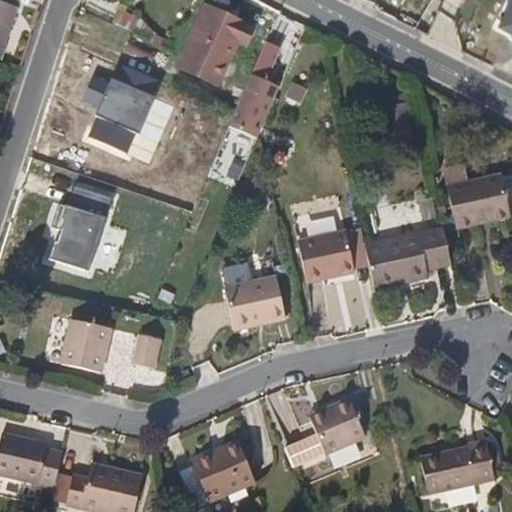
[(0,57),(2,58),(20,4),(7,0),(0,0),(0,57)]
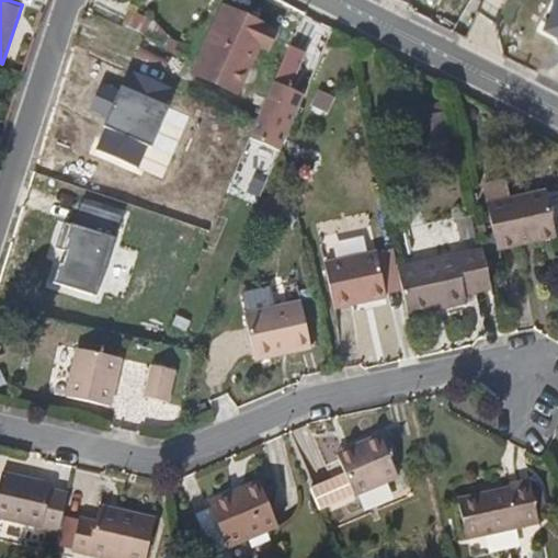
[(265,24),(268,21),(218,0),(188,72),(237,93),(258,44),(265,24)]
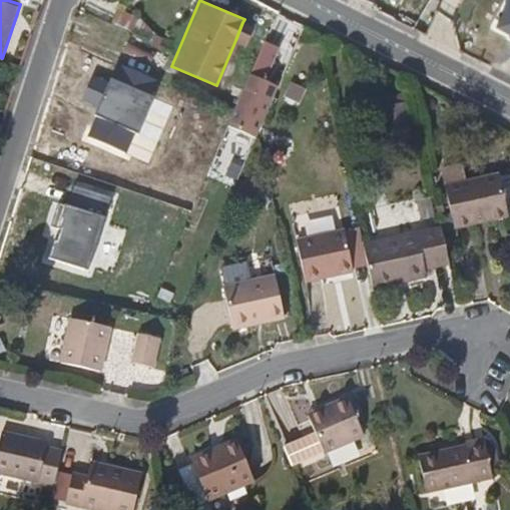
[(250,26),(242,22),(235,40),(243,43),(250,26)]
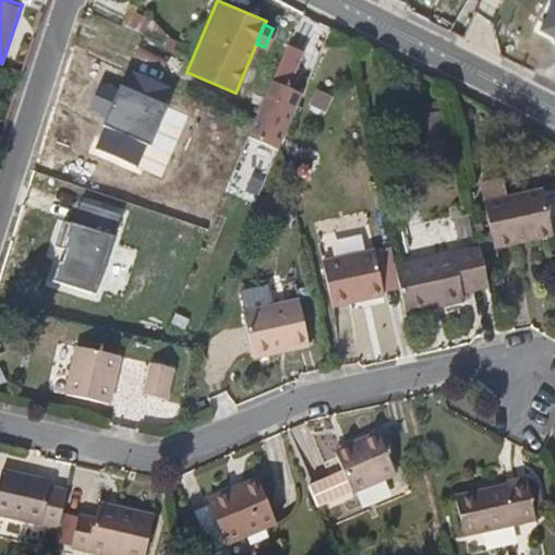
[(302,49),(286,43),(272,77),(288,84),(302,49)]
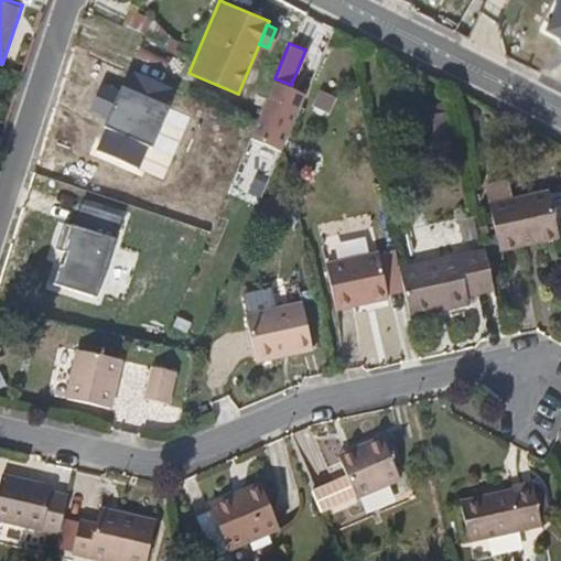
[(109,118),(96,149),(139,166),(148,146),(158,146),(182,87),(157,76),(149,92),(119,78),(116,88),(99,81),(87,108),(109,118)]
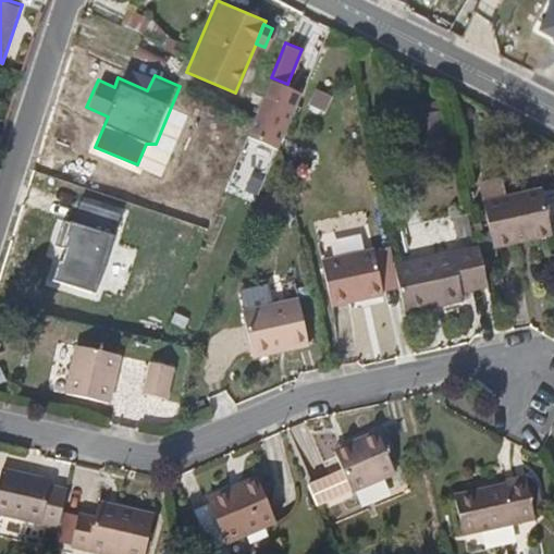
[(287,84),(271,77),(245,134),(275,147),(302,90),(287,84)]
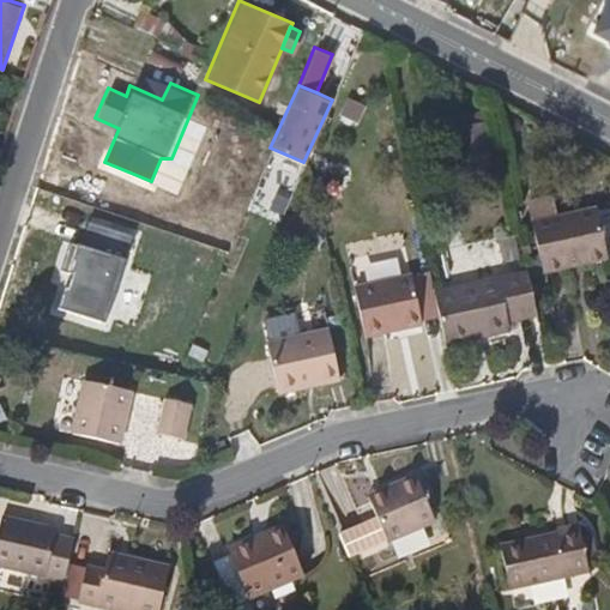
[(494,110),(469,118),(475,142),(501,134),(494,110)]
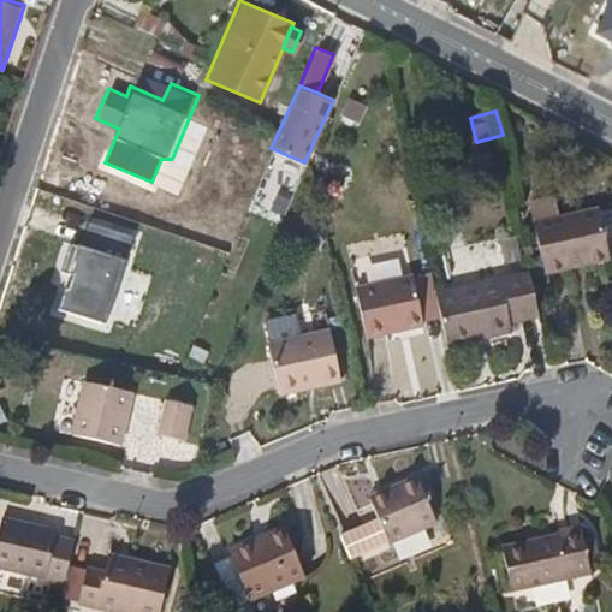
[(283,212),(299,166),(267,154),(250,200),(283,212)]
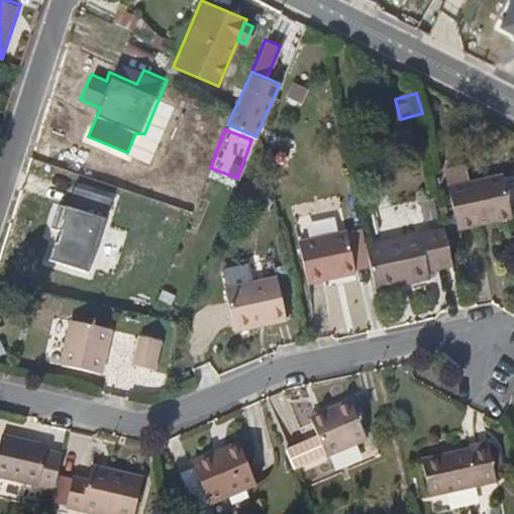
[(461,230),(513,219),(504,176),(452,186),(461,230)]
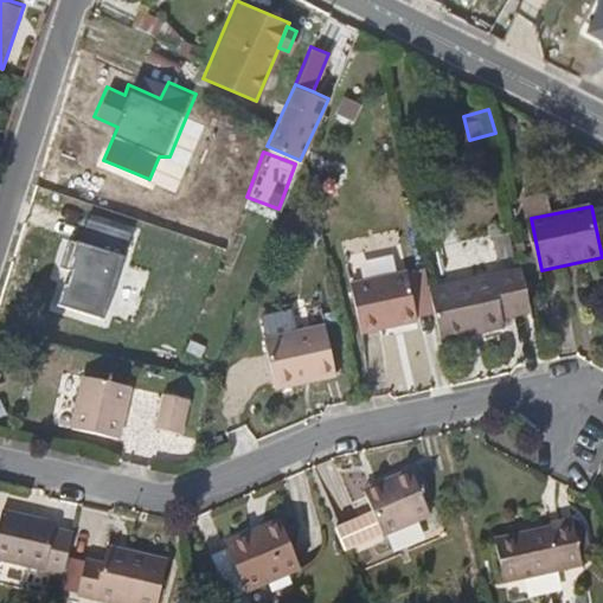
[(107,316),(134,233),(91,219),(62,300),(107,316)]
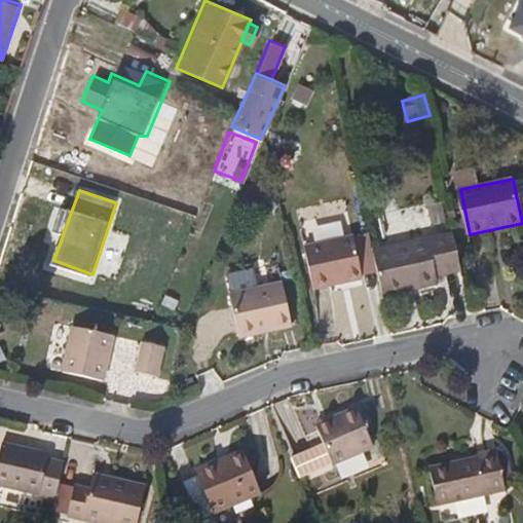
[(427,203),(379,211),(383,235),(432,228),(427,203)]
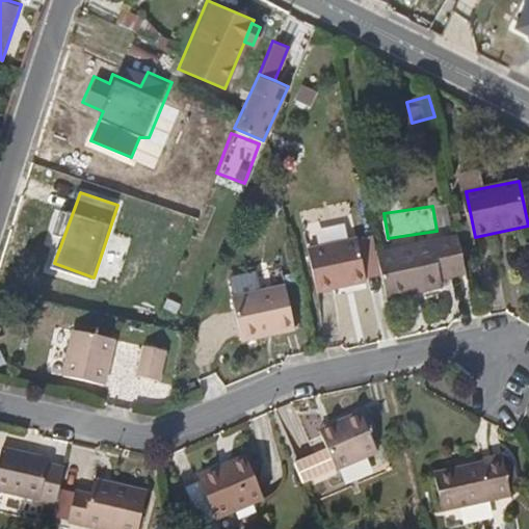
[(457,227),(380,245),(391,288),(447,274),(446,268),(467,263),(457,227)]
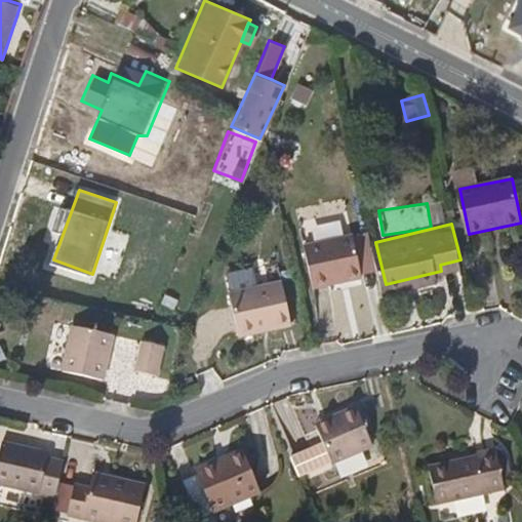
[(368,230),(354,233),(360,272),(375,270),(368,230)]
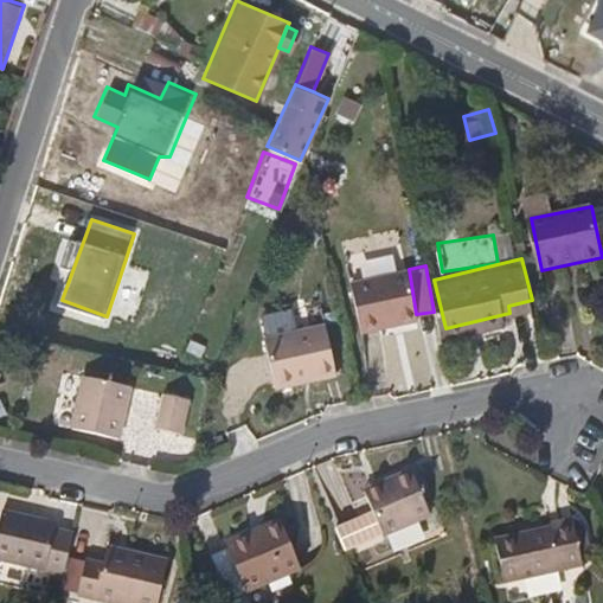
[(409,269),(353,278),(363,329),(417,319),(416,314),(409,269)]
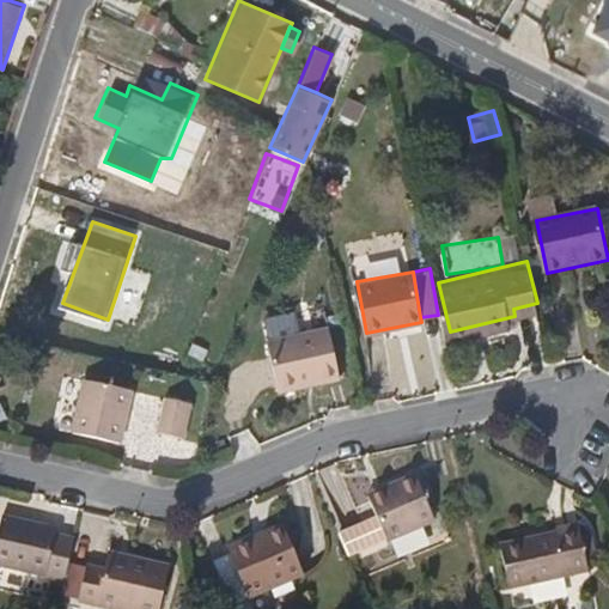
[(335,324),(272,341),(285,389),(347,373),(335,324)]
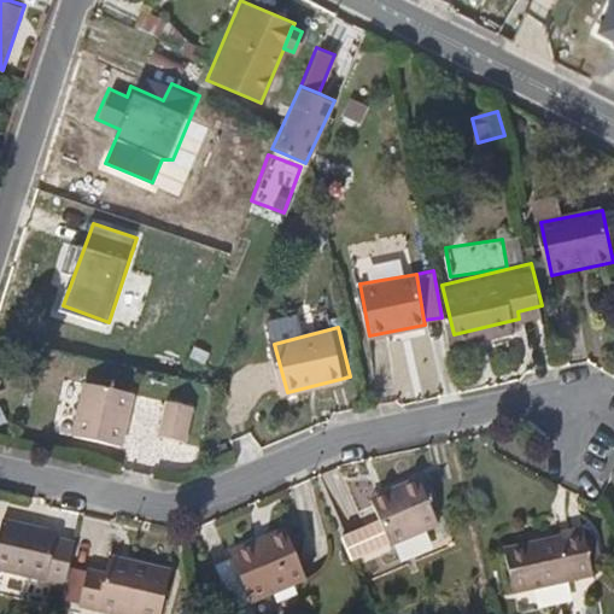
[(136,392),(86,382),(75,437),(124,448),(136,392)]
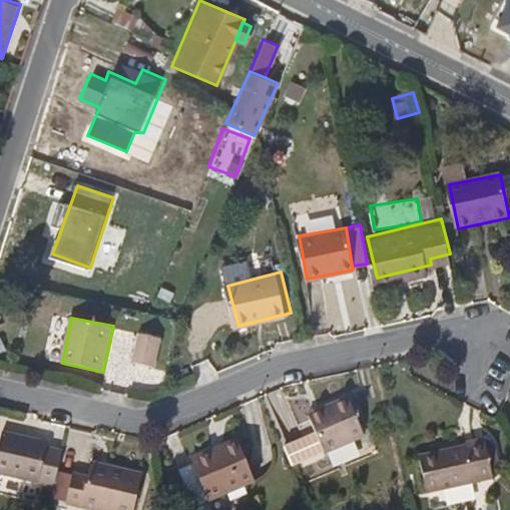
[(162,336),(141,332),(136,360),(156,366),(162,336)]
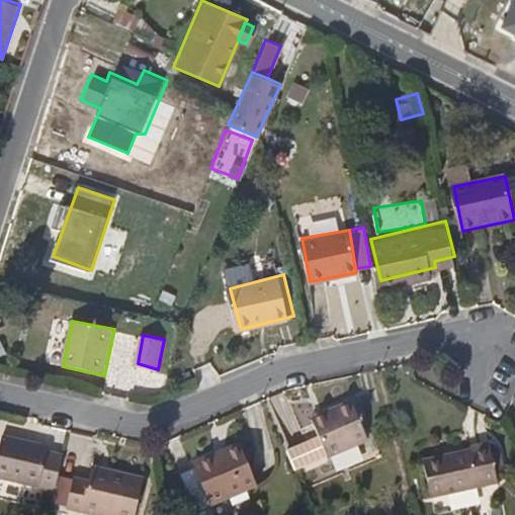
[(350,402),(310,420),(319,438),(285,453),(293,471),(327,457),(328,458),(368,442),(350,402)]
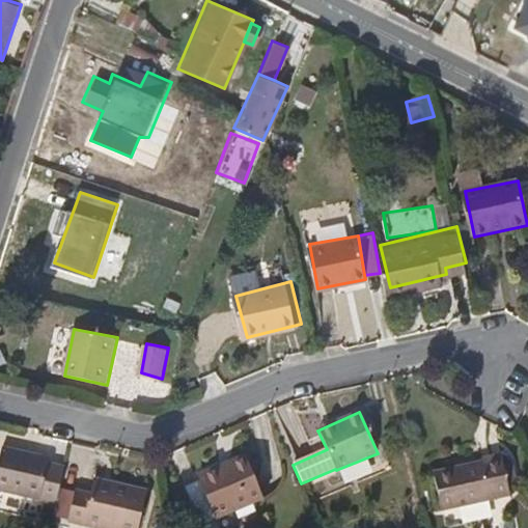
[(0,495),(61,505),(68,468),(52,466),(53,460),(2,451),(0,464),(0,495)]
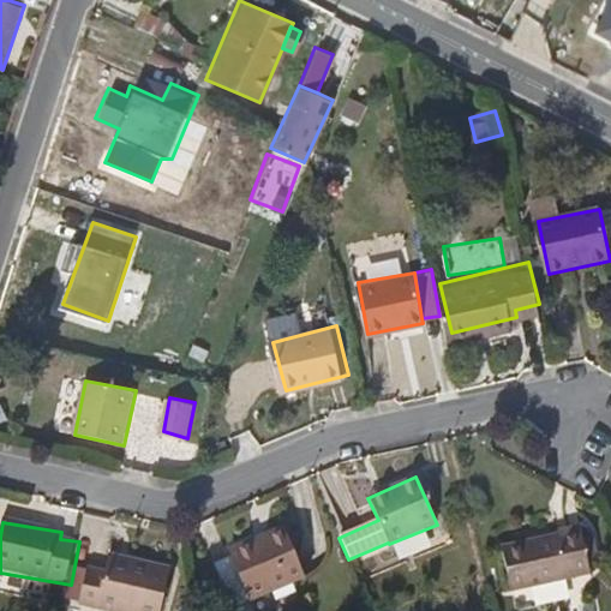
[(580,522),(558,527),(558,531),(502,543),(510,589),(589,571),(580,522)]
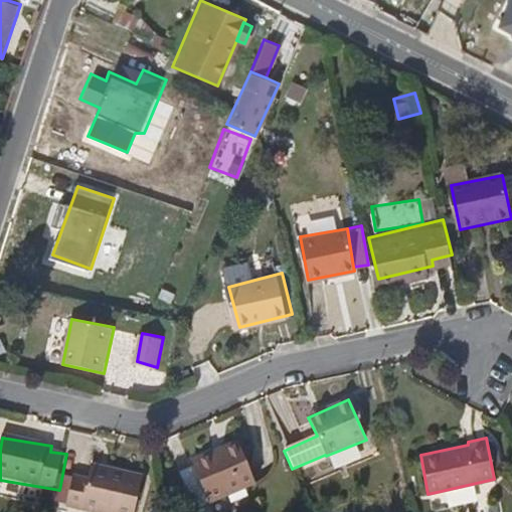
[(236,444),(192,465),(210,504),(257,485),(236,444)]
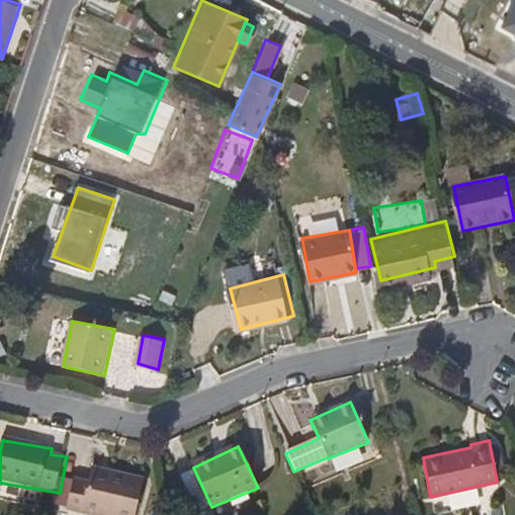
[(133,514),(140,480),(86,466),(83,482),(68,479),(61,508),(94,514),(133,514)]
